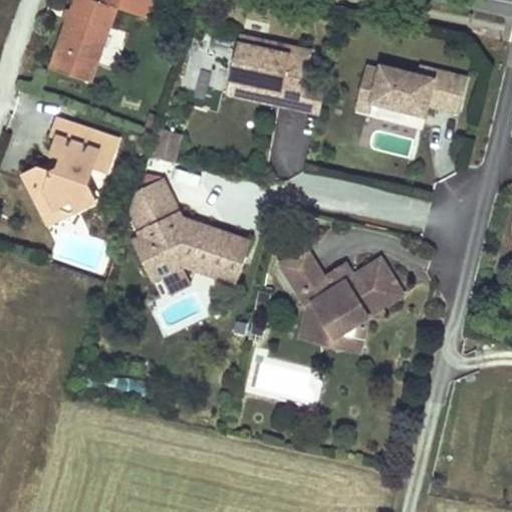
[(72,0),(52,67),(93,79),(99,61),(110,23),(116,4),(145,12),(148,0),(72,0)]
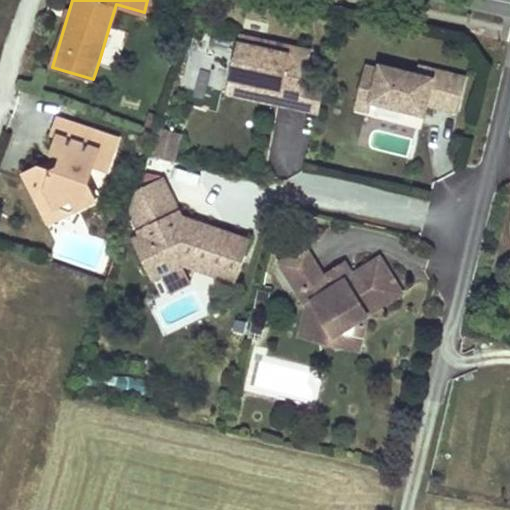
[(311,49),(260,37),(239,32),(229,76),(225,91),(297,108),(302,89),(310,55),(311,49)]
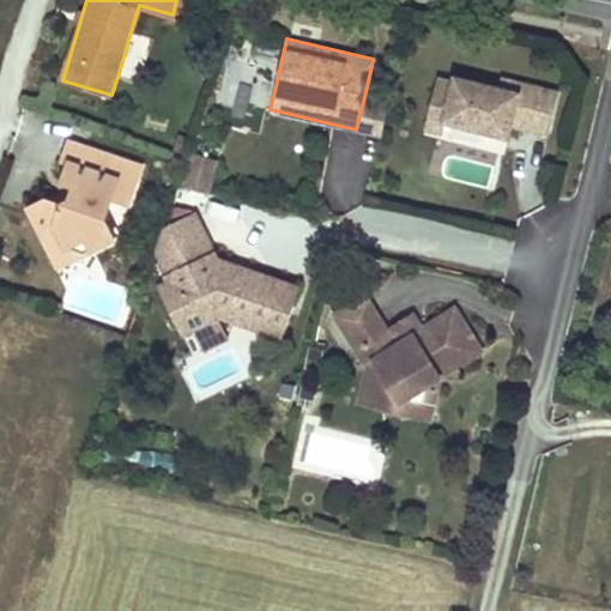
[(530,132),(549,137),(558,96),(521,86),(518,96),(455,78),(453,84),(437,80),(424,129),(440,134),(443,122),(508,139),(510,127),(530,132)]
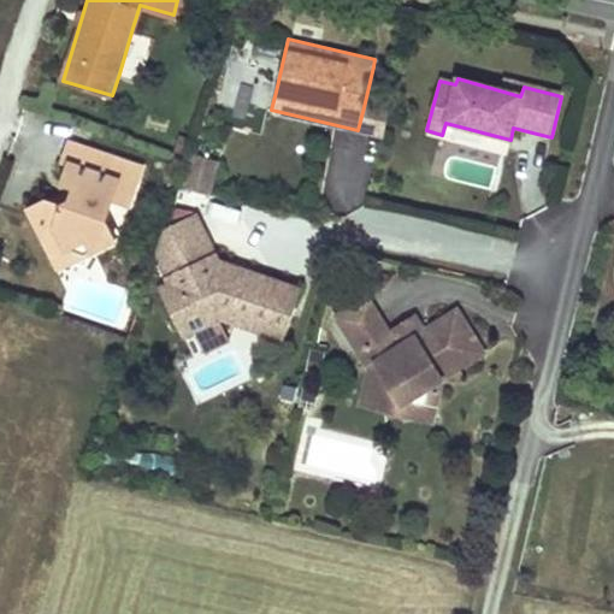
[(58,267),(92,247),(112,234),(100,214),(106,195),(124,200),(135,161),(80,143),(62,137),(55,157),(64,159),(58,179),(70,183),(65,199),(59,204),(45,199),(24,212),(39,236),(58,267)]
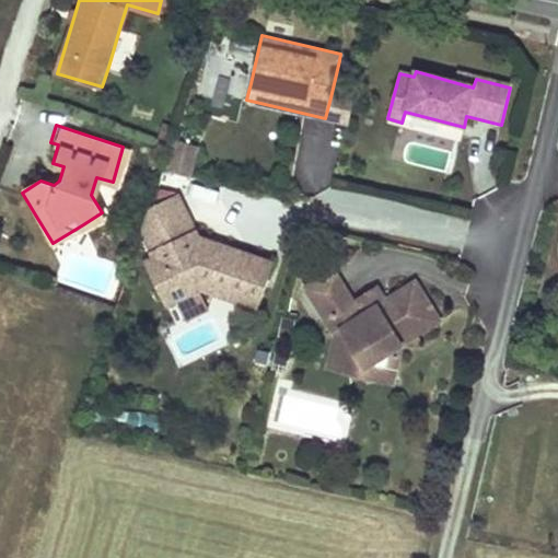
[(193,175),(200,147),(169,139),(162,167),(193,175)]
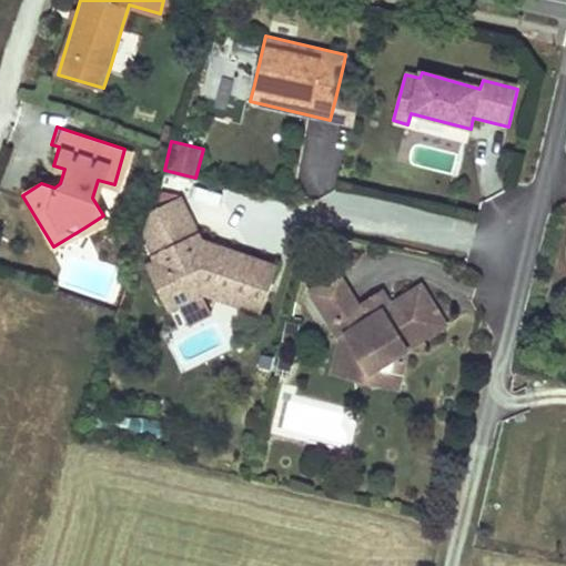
[(188,211),(180,195),(148,212),(141,232),(142,234),(157,261),(150,264),(157,275),(153,278),(164,300),(179,304),(204,291),(262,312),(278,265),(246,254),(228,248),(215,243),(202,238),(188,211)]
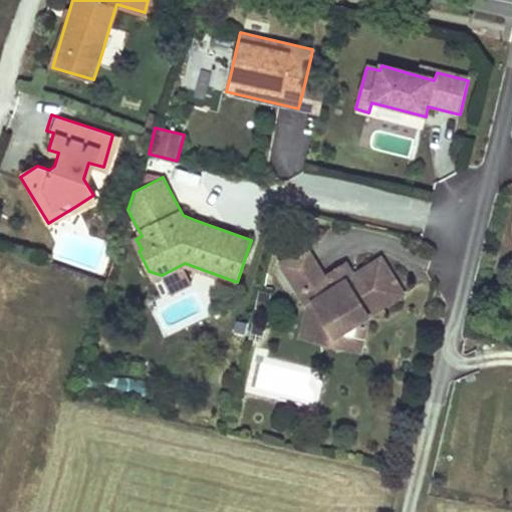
[(300,334),(319,338),(341,343),(358,347),(360,336),(366,313),(401,291),(392,276),(379,256),(352,273),(344,261),(327,272),(323,275),(304,246),(280,261),(307,304),(300,334)]
